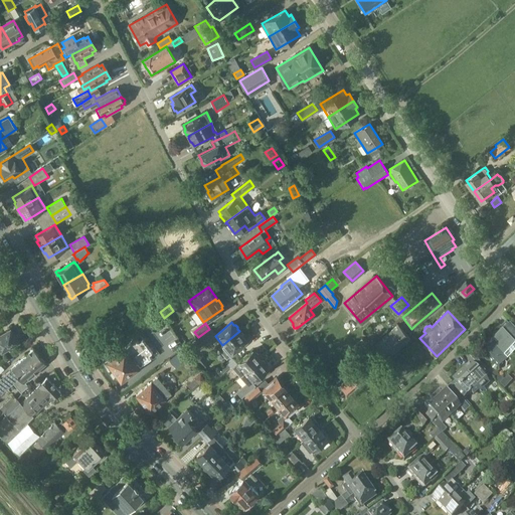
[(514,349),(514,333),(506,323),(502,327),(505,330),(500,334),(496,338),(497,338),(502,334),(514,347),(513,347),(514,349)]
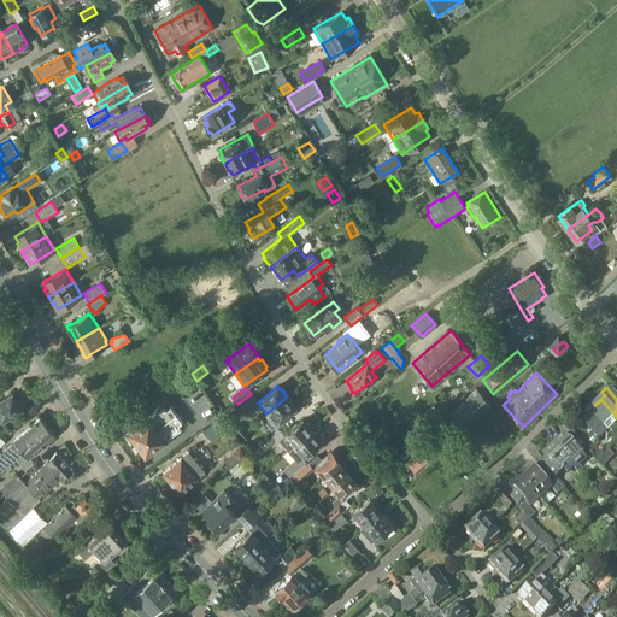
[(491,405),(476,388),(445,417),(459,434),(491,405)]
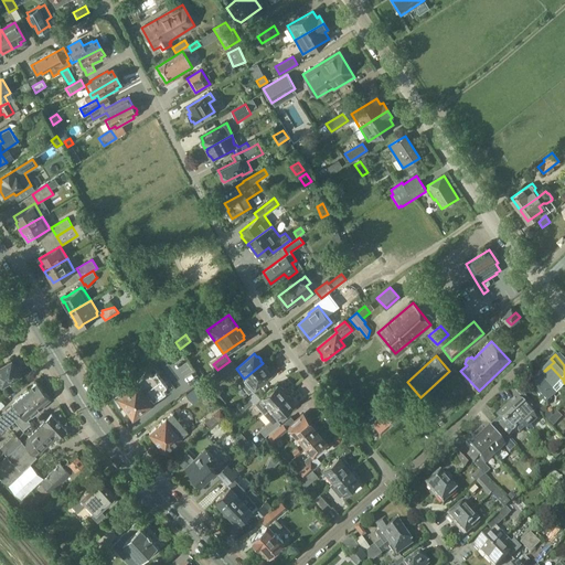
[(0,383),(20,372),(16,364),(14,364),(11,360),(0,365),(0,383)]
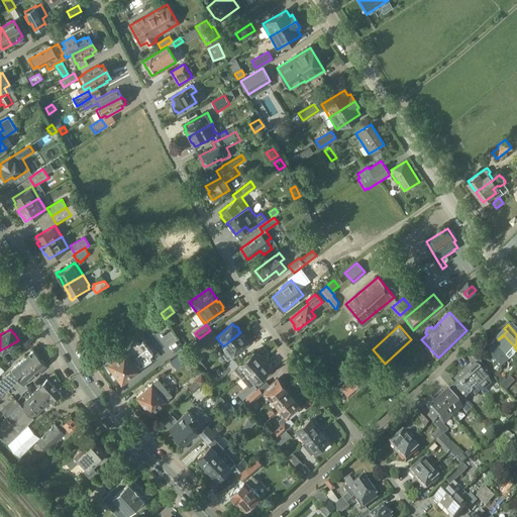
[(212,329),(202,337),(206,342),(216,334),(212,329)]
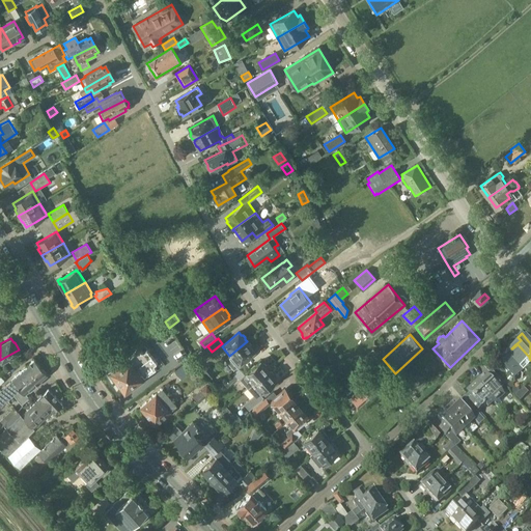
[(248,343),(247,341),(229,356),(236,364),(254,350),(251,347),(252,345),(250,343),(248,343)]
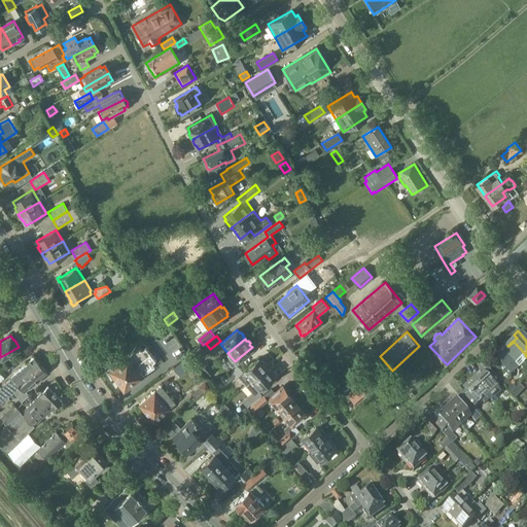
[(508,346),(502,351),(519,370),(524,364),(526,367),(526,357),(525,355),(526,355),(514,342),(508,346)]
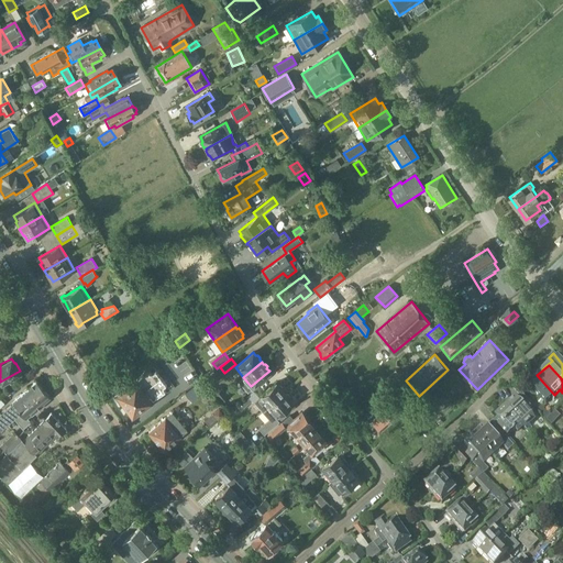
[(139,408),(142,412),(145,409),(146,408),(145,407),(144,405),(150,400),(148,398),(151,397),(153,400),(166,390),(164,387),(167,385),(155,370),(152,372),(150,368),(136,378),(139,382),(138,384),(136,382),(127,388),(125,386),(118,392),(119,394),(133,412),(139,408)]
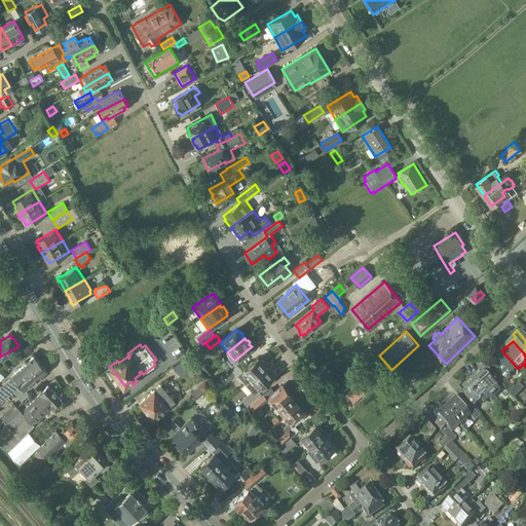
[(508,345),(506,345),(496,354),(500,358),(495,362),(509,376),(518,369),(501,350),(508,345)]
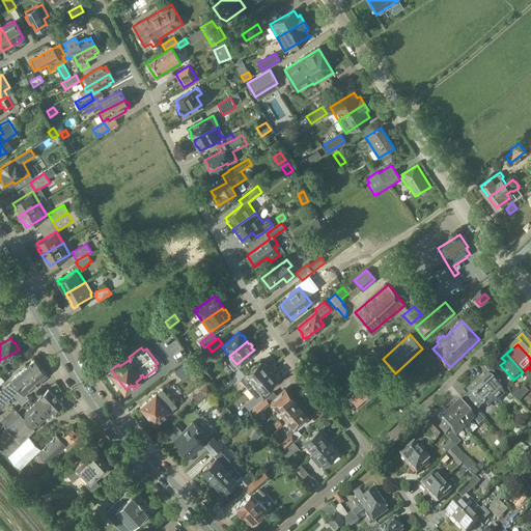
[(183,379),(197,366),(190,358),(175,370),(183,379)]
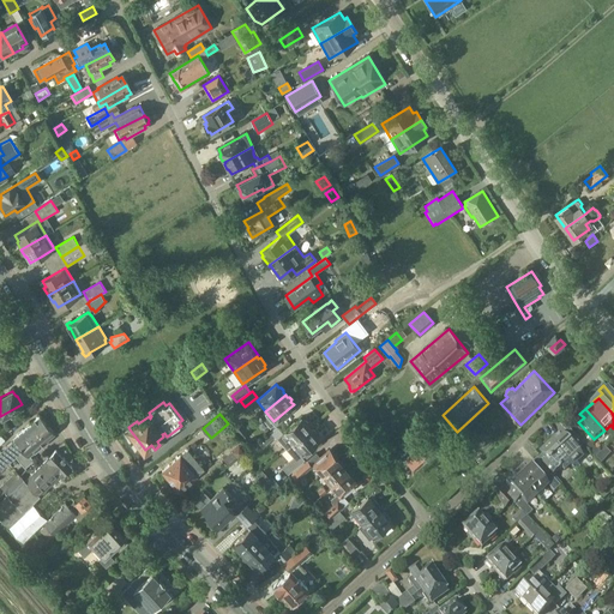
[(16,440),(5,450),(0,453),(0,471),(0,473),(16,458),(24,450),(23,449),(32,440),(30,438),(47,425),(40,415),(13,438),(16,440)]
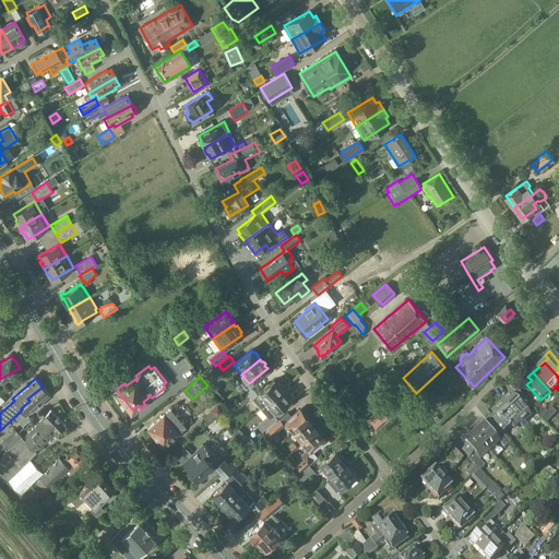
[(393,384),(401,392),(407,387),(400,378),(393,384)]
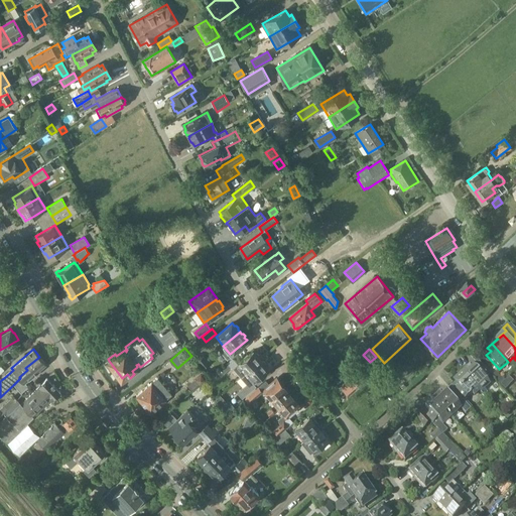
[(237,364),(238,365),(233,368),(241,377),(261,359),(253,350),(237,364)]
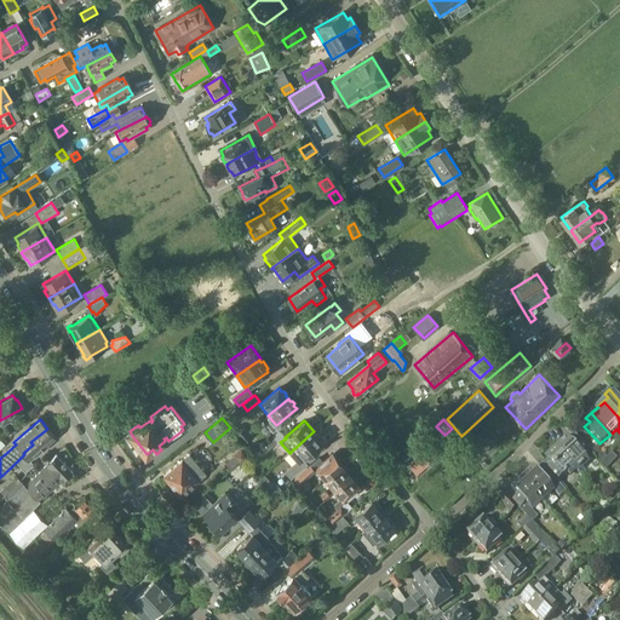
[(241,437),(248,432),(245,428),(237,434),(241,437)]
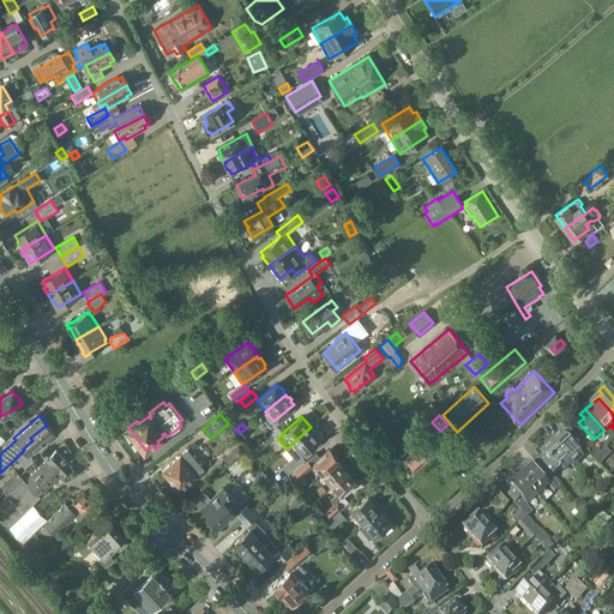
[(55,434),(47,425),(30,438),(32,440),(23,449),(24,450),(16,458),(25,469),(34,462),(29,456),(55,434)]
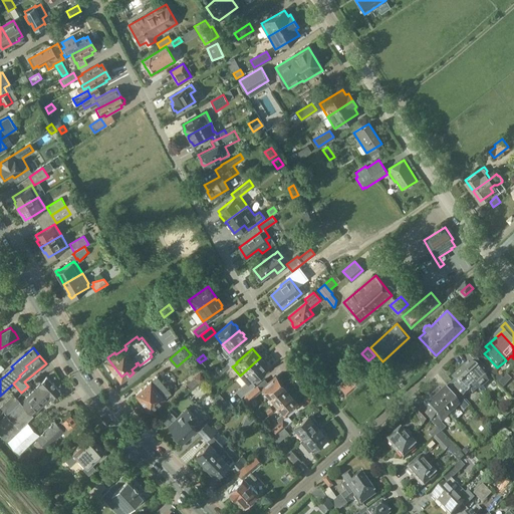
[(260,357),(240,375),(246,382),(236,391),(241,397),(243,396),(255,384),(252,380),(255,377),(254,376),(267,366),(260,357)]
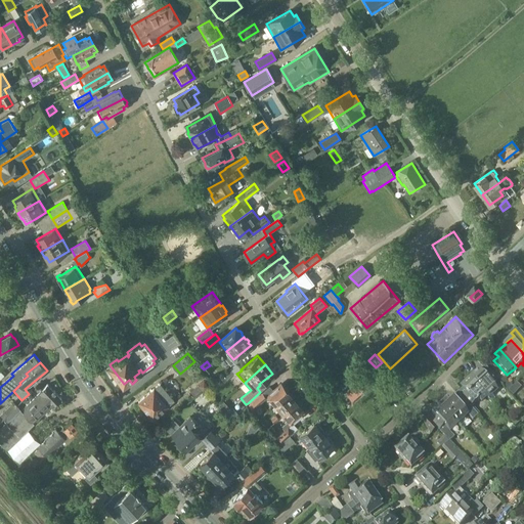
[(212,368),(210,365),(204,369),(207,374),(212,368)]
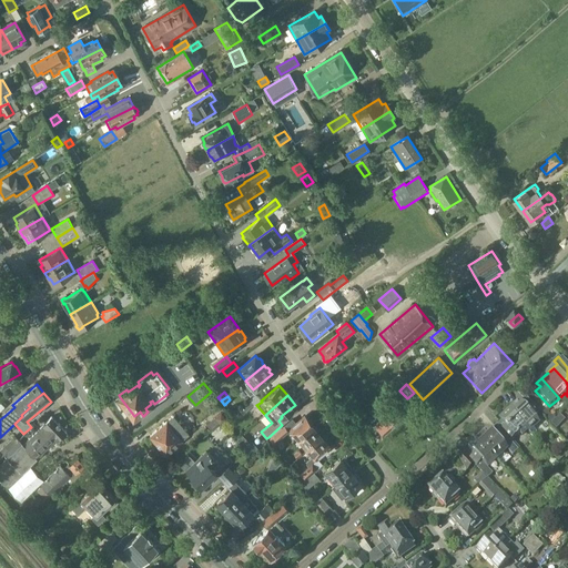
[(398,398),(382,413),(383,415),(375,423),(382,429),(385,433),(406,414),(399,406),(403,403),(398,398)]
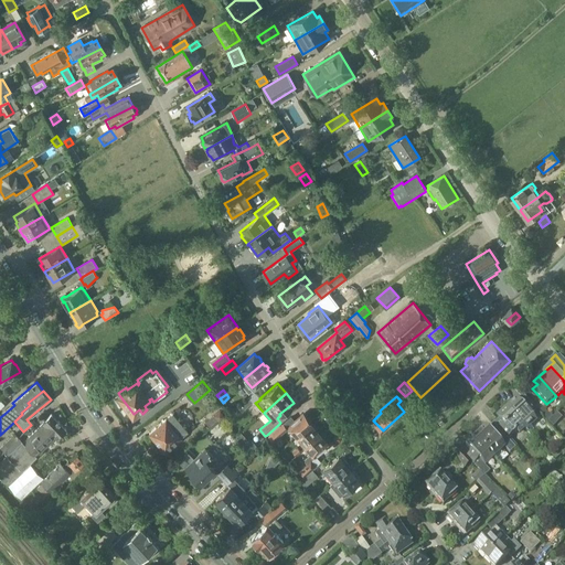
[(242,412),(253,402),(248,397),(237,406),(242,412)]
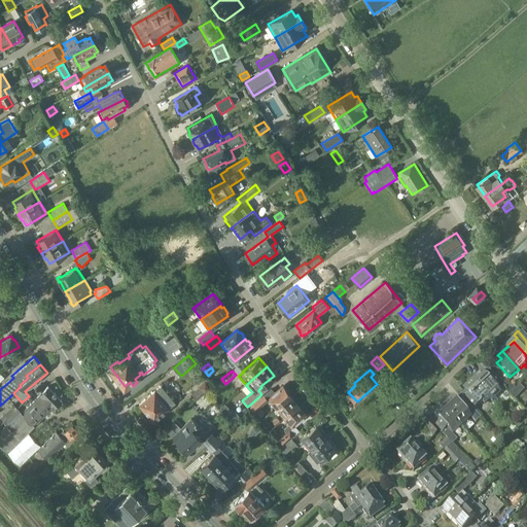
[(476,375),(471,379),(490,399),(494,395),(493,394),(498,389),(495,386),(500,382),(493,374),(487,379),(481,372),(477,375),(476,375)]
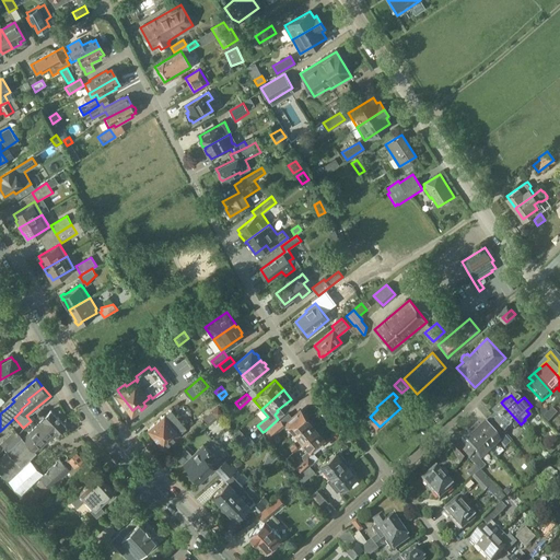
[(521,424),(501,403),(496,407),(497,408),(492,411),(499,419),(498,419),(499,421),(494,426),(502,434),(510,427),(511,428),(513,426),(514,428),(520,423),(521,424)]
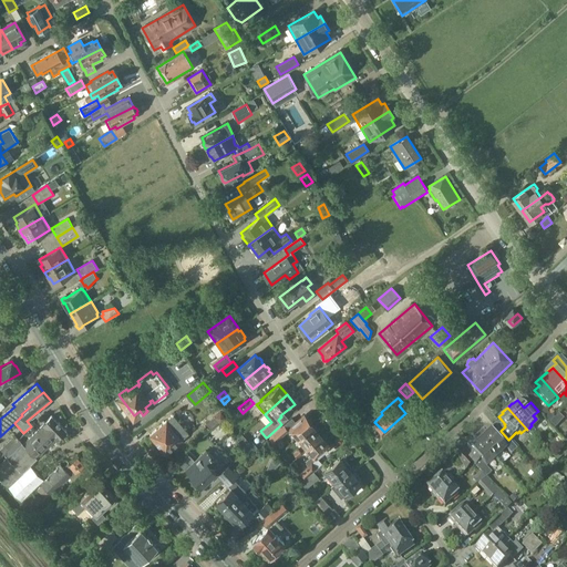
[(539,412),(548,421),(553,418),(544,409),(539,412)]
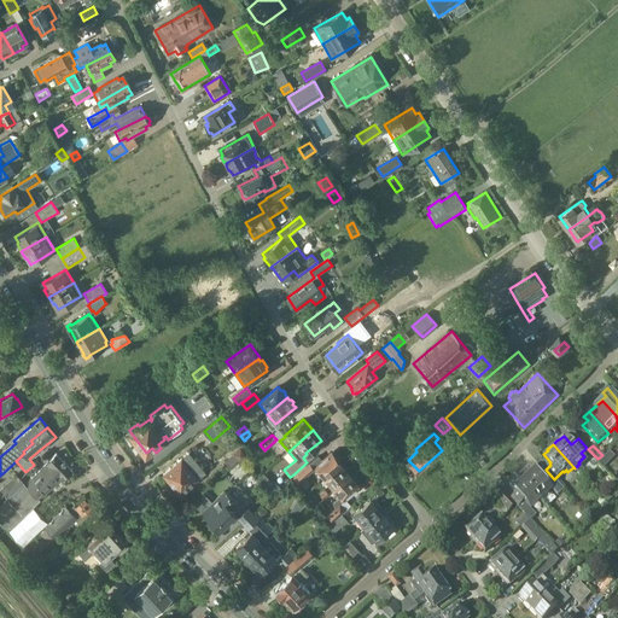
[(239,459),(231,447),(219,456),(228,467),(239,459)]
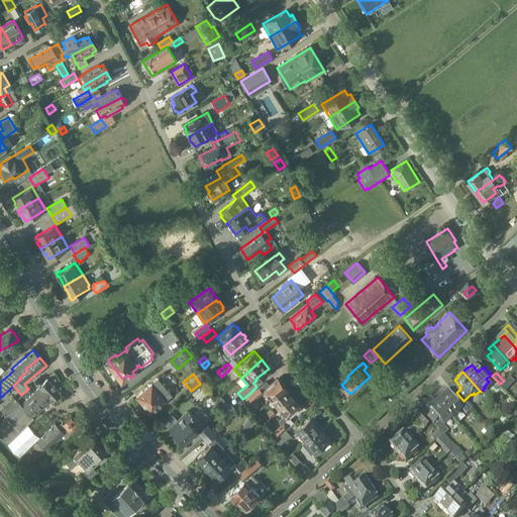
[(501,385),(506,390),(514,382),(509,377),(501,385)]
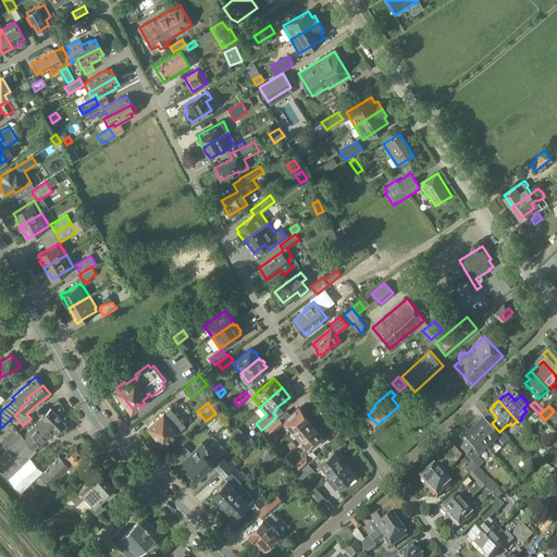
[(293,431),(308,419),(308,418),(299,407),(291,415),(289,413),(284,419),(293,431)]
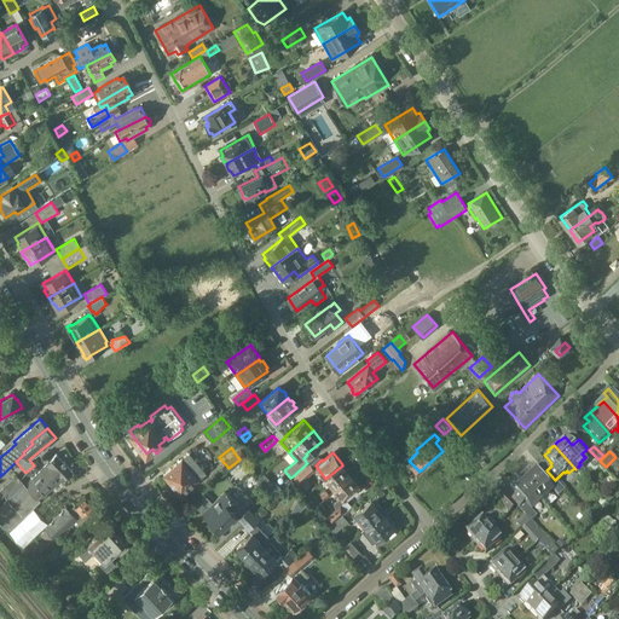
[(180,496),(187,490),(198,480),(207,473),(190,453),(183,461),(181,460),(163,475),(180,496)]
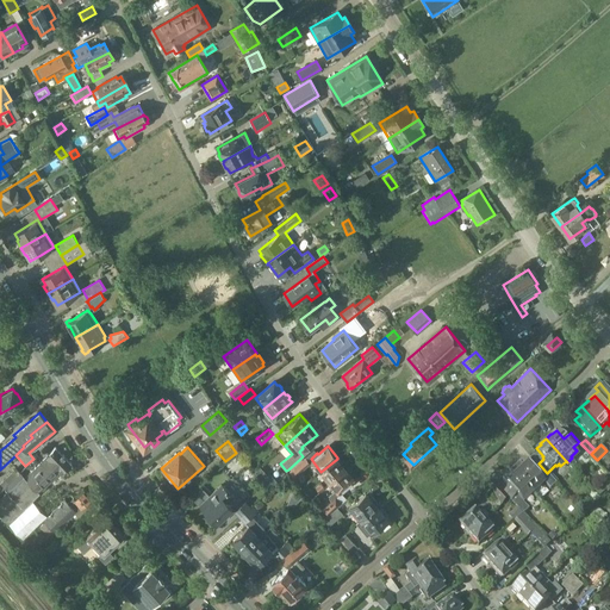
[(8,495),(0,502),(0,516),(0,517),(23,540),(42,520),(43,521),(45,523),(39,528),(49,536),(54,531),(55,533),(76,512),(89,500),(82,495),(75,500),(73,498),(67,504),(63,500),(48,517),(47,516),(32,500),(62,472),(72,464),(56,448),(47,456),(47,458),(25,479),(20,474),(22,473),(17,468),(8,475),(13,481),(5,489),(4,490),(8,495)]
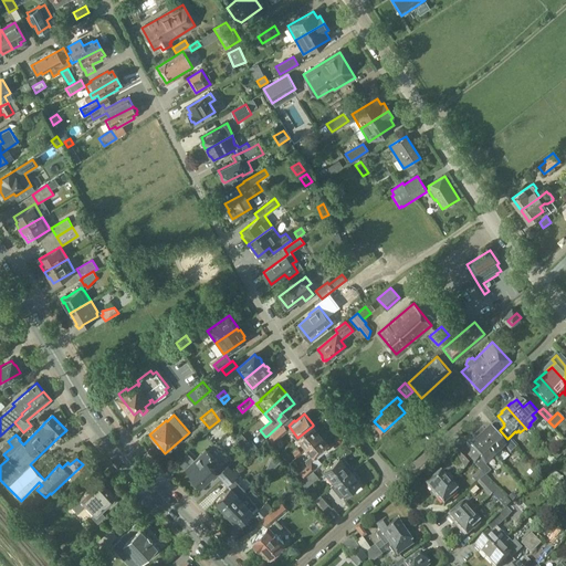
[(281,423),(268,436),(273,442),(289,429),(282,422),(281,423)]
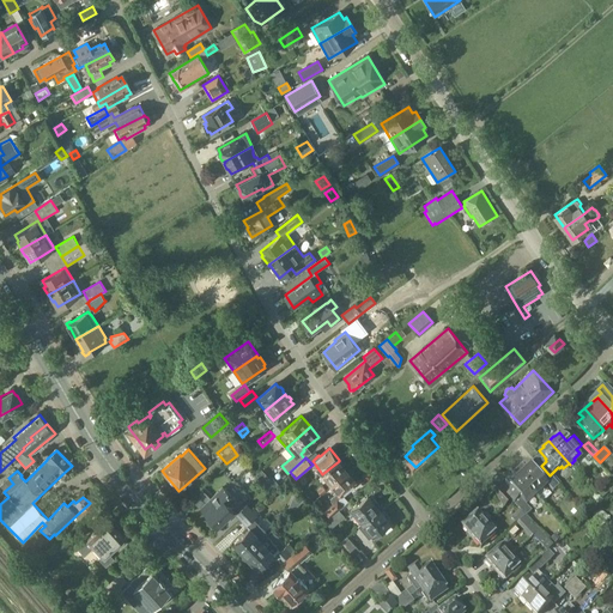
[(347,472),(339,461),(322,474),(332,485),(347,472)]
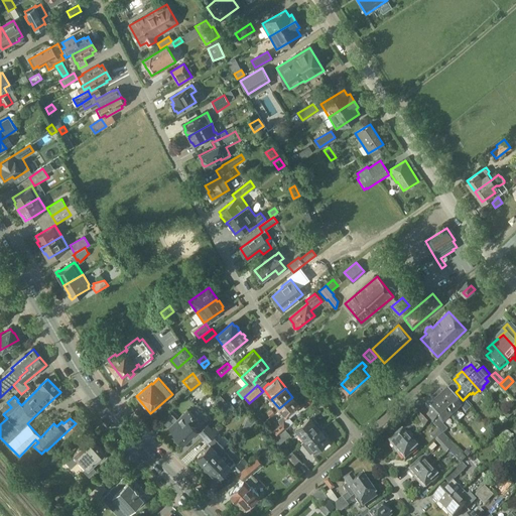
[(443,389),(434,398),(450,415),(458,409),(460,407),(466,413),(471,408),(463,400),(455,391),(449,395),(443,389)]
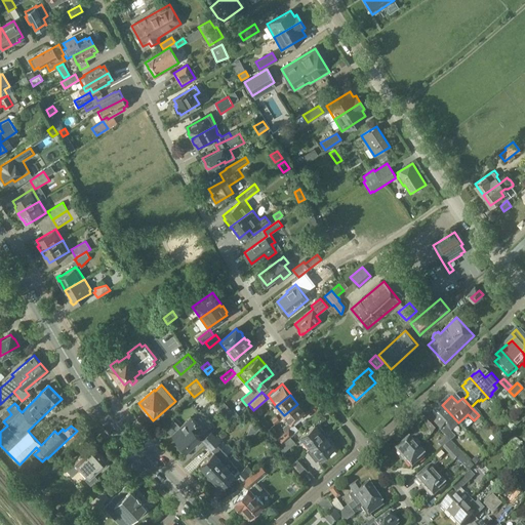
[(284,415),(290,421),(284,427),(284,430),(285,432),(277,439),(280,444),(290,436),(293,433),(289,428),(298,420),(297,419),(306,413),(297,404),(284,415)]
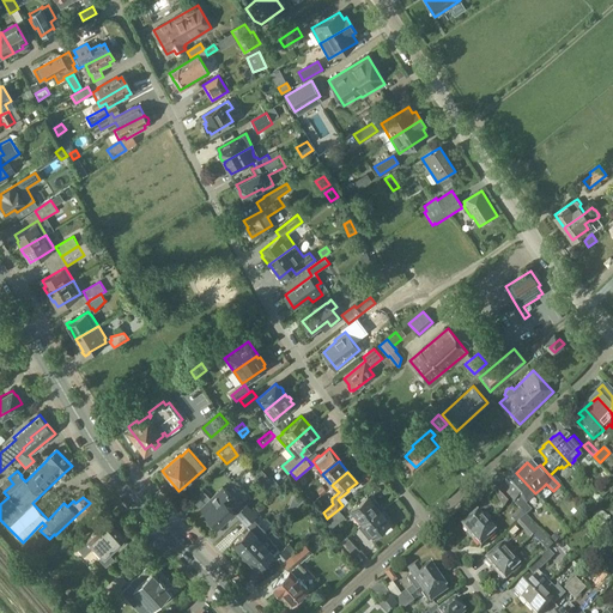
[(535,493),(516,473),(505,483),(513,490),(507,495),(526,516),(530,511),(523,504),(527,501),(535,493)]
